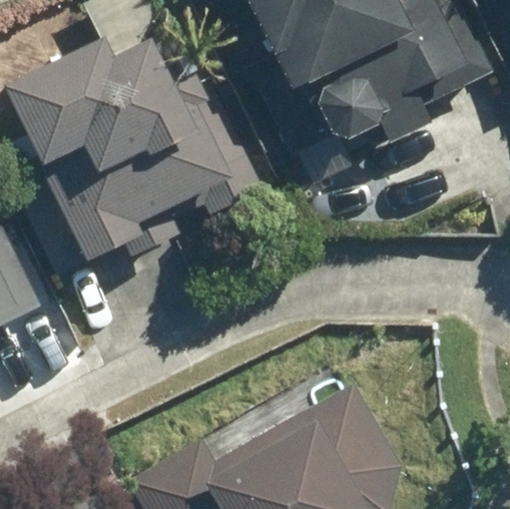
[(240,0),(328,154),(476,72),(435,0),(240,0)]
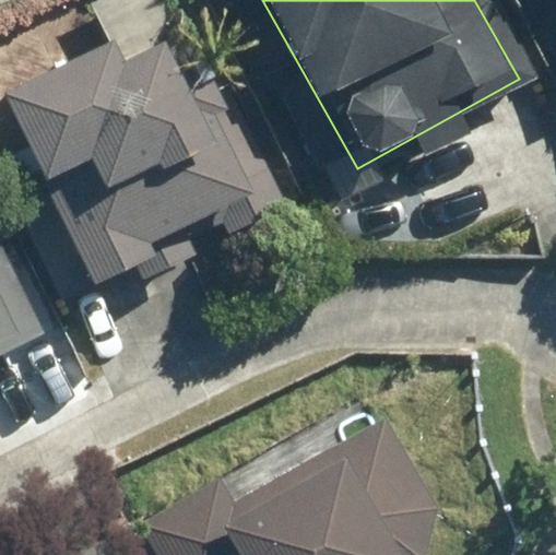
[(545,0),(555,26),(555,0),(545,0)]
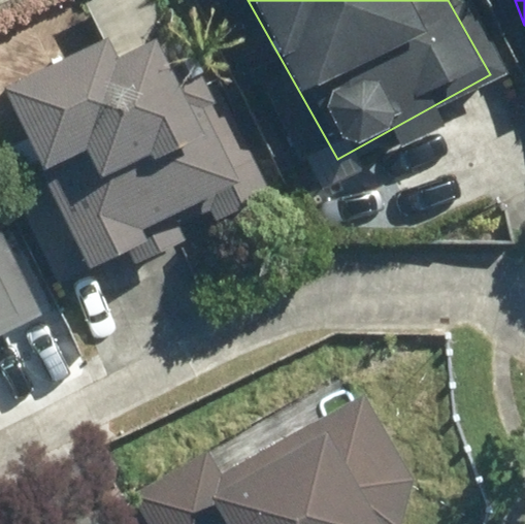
[(105,37),(4,86),(47,176),(14,193),(56,281),(86,265),(88,268),(128,250),(132,259),(182,233),(175,219),(204,205),(210,218),(267,190),(214,75),(204,79),(176,22),(148,35),(150,40),(117,57),(105,37)]
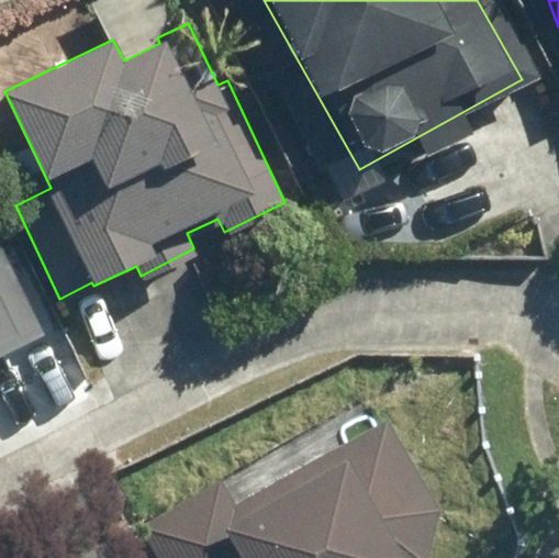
[(0,345),(43,324),(0,234),(0,345)]
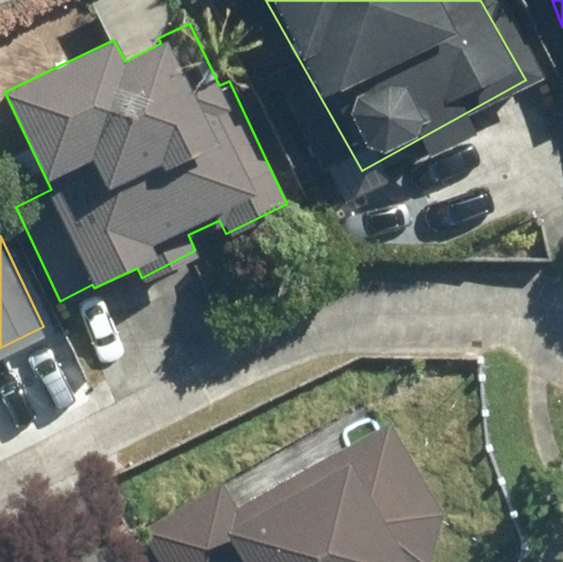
[(187,538),(200,561),(423,561),(450,547),(382,427),(187,538)]
